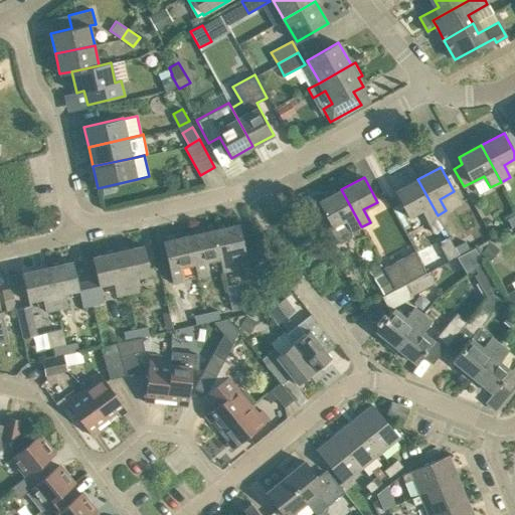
[(438,215),(417,179),(394,191),(407,215),(419,209),(425,221),(438,215)]
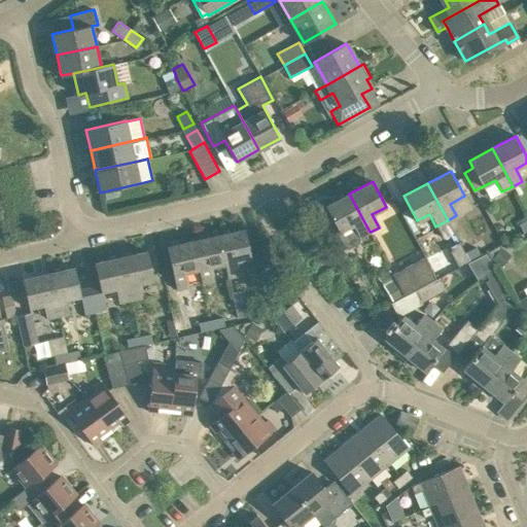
[(349,194),(325,206),(339,232),(335,234),(341,246),(347,248),(358,242),(359,238),(370,232),(349,194)]
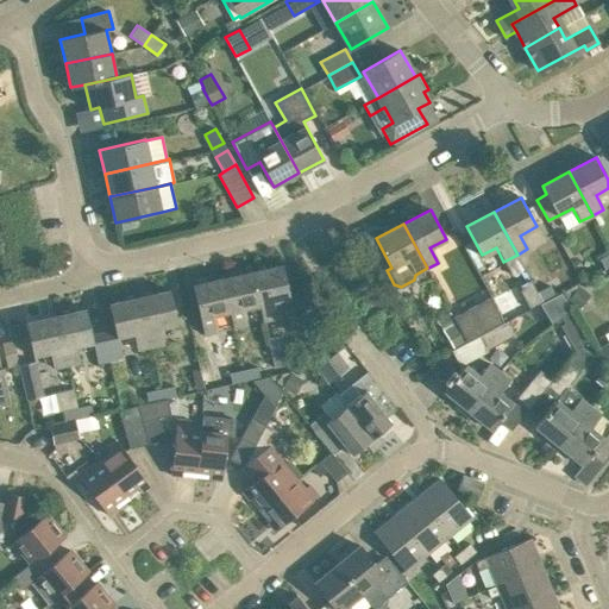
[(252,271),(259,303),(263,320),(276,316),(272,301),(290,297),(282,265),(252,271)]
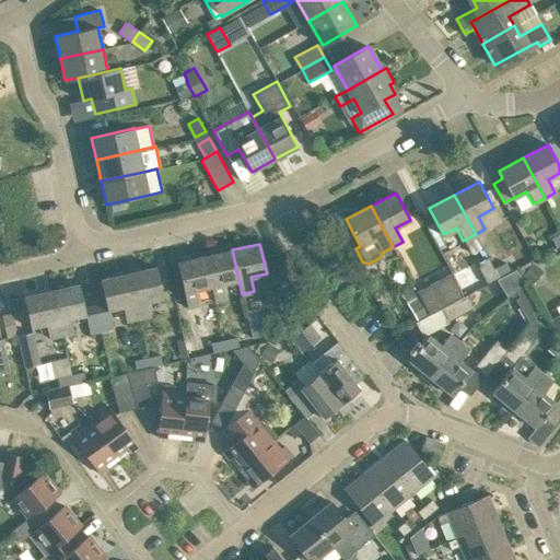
[(205,256),(211,286),(214,300),(228,296),(224,282),(238,279),(232,249),(205,256)]
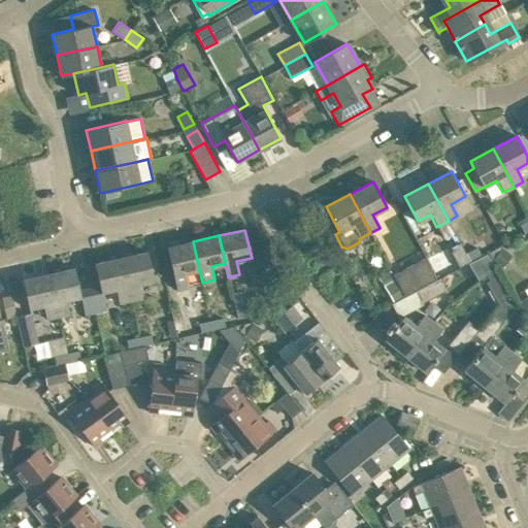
[(199,269),(193,241),(167,248),(176,289),(188,286),(185,272),(199,269)]
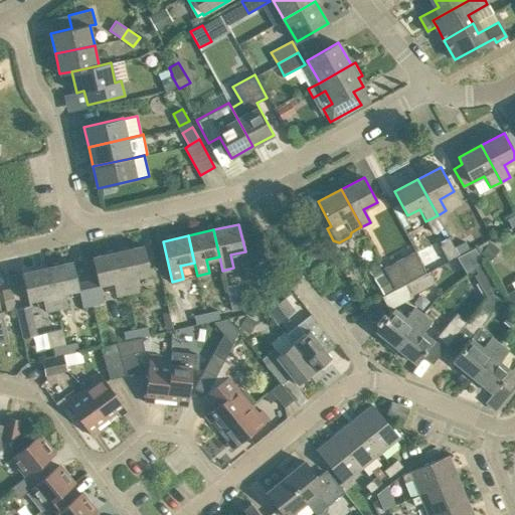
[(465,241),(454,247),(459,255),(469,250),(465,241)]
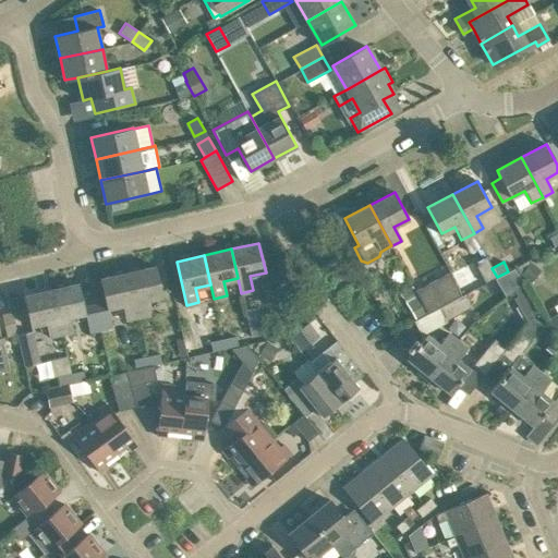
[(126,273),(137,318),(149,315),(146,301),(162,298),(155,266),(126,273)]
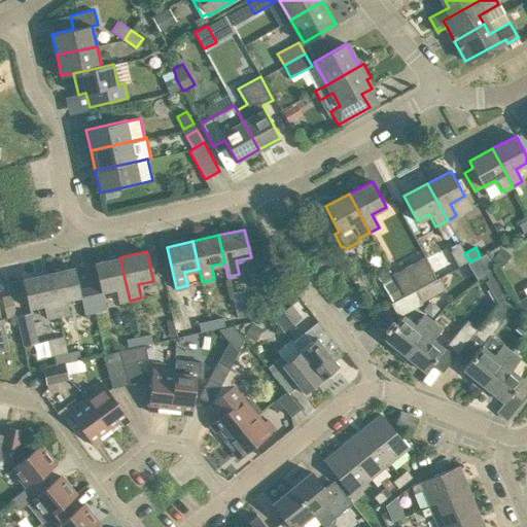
[(454,259),(458,268),(469,261),(464,253),(454,259)]
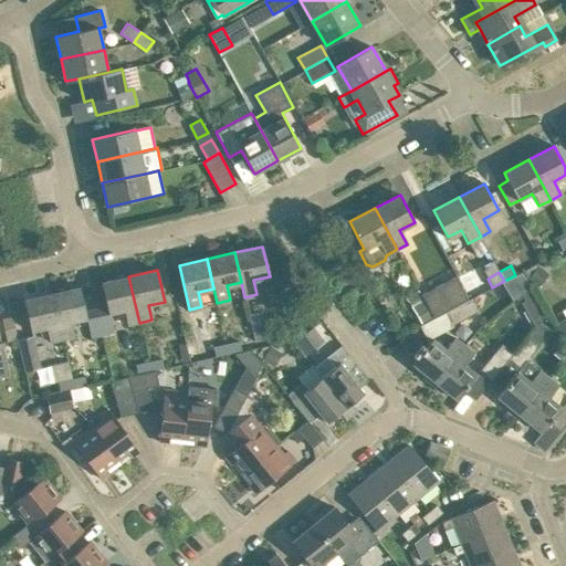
[(96,310),(102,336),(113,334),(108,314),(124,311),(127,326),(139,323),(128,276),(102,282),(107,307),(96,310)]
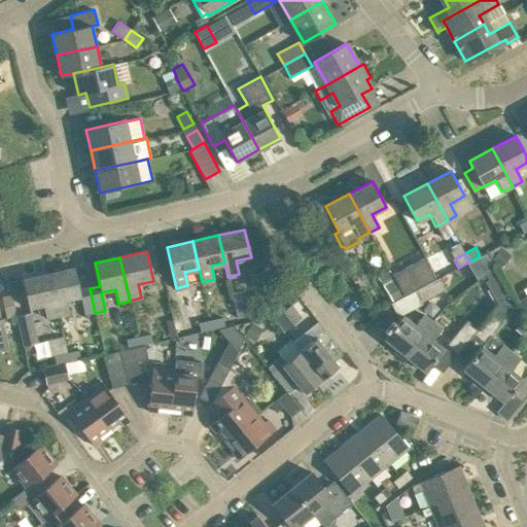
[(74,268),(47,273),(58,317),(69,314),(66,301),(81,297),(84,315),(95,313),(90,288),(79,290),(74,268)]
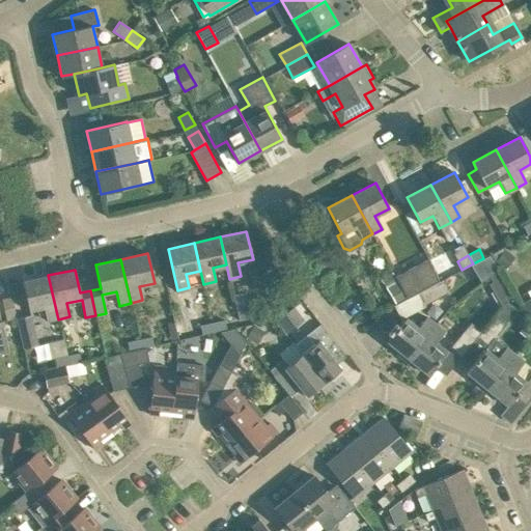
[(391,272),(380,278),(385,288),(386,288),(395,305),(407,299),(407,298),(401,290),(391,272)]
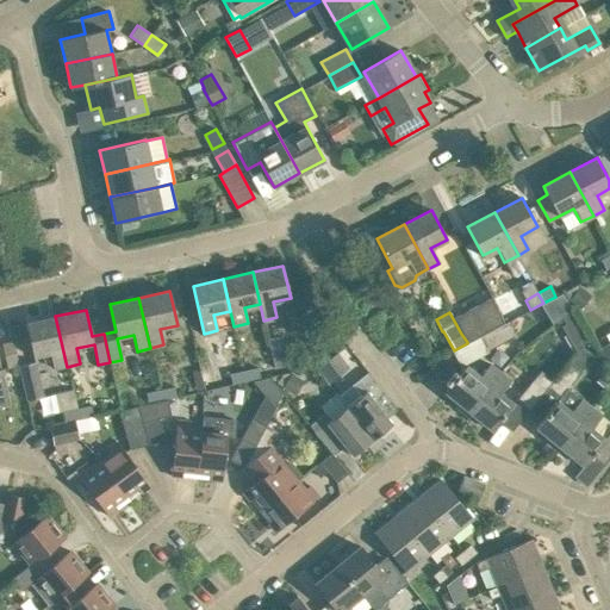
[(67,367),(55,316),(26,323),(33,358),(50,354),(54,371),(67,367)]
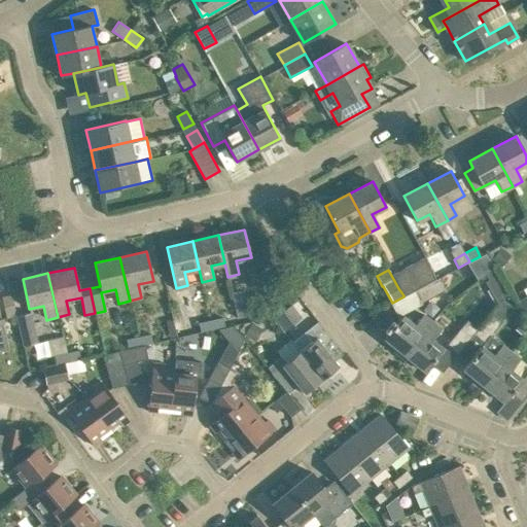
[(440,277),(415,290),(421,303),(446,288),(440,277)]
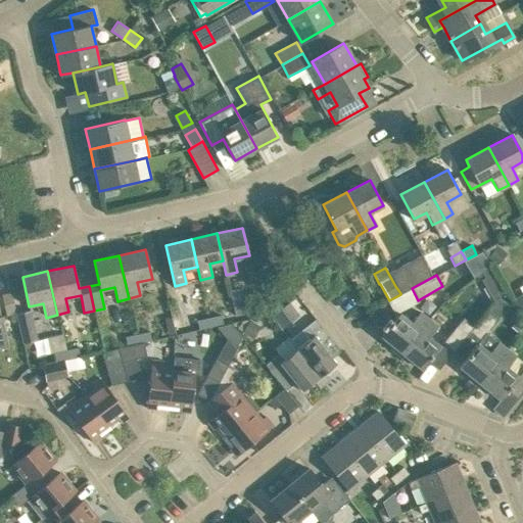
[(522,292),(512,298),(522,319),(522,292)]
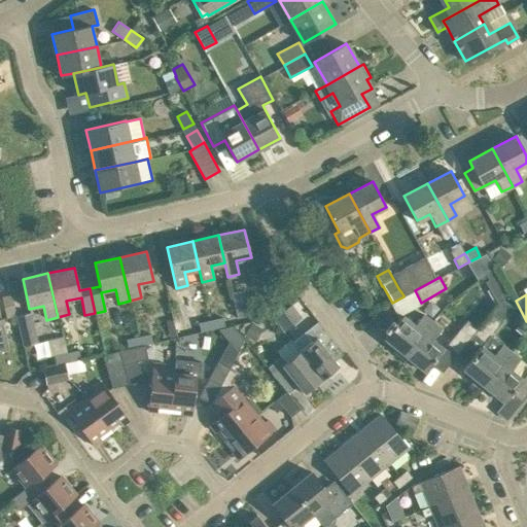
[(171,310),(176,337),(186,335),(180,308),(171,310)]
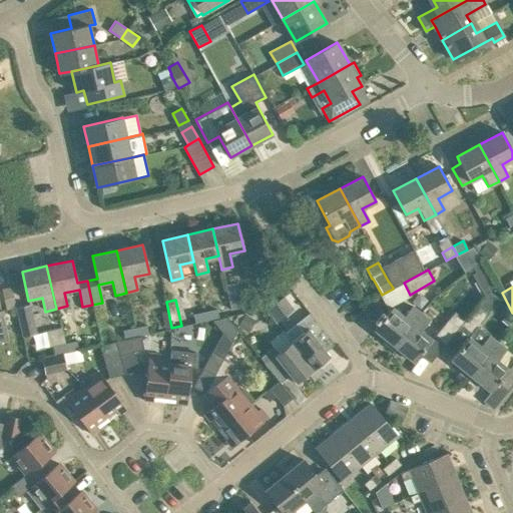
[(22,336),(37,333),(30,303),(15,307),(22,336)]
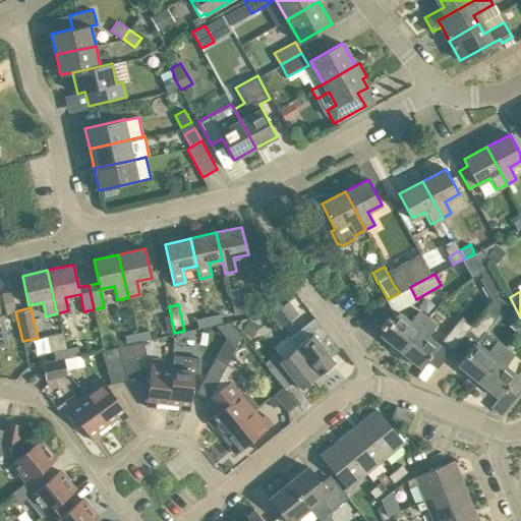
[(472,325),(468,330),(478,339),(484,331),(496,316),(486,308),(472,326),(472,325)]
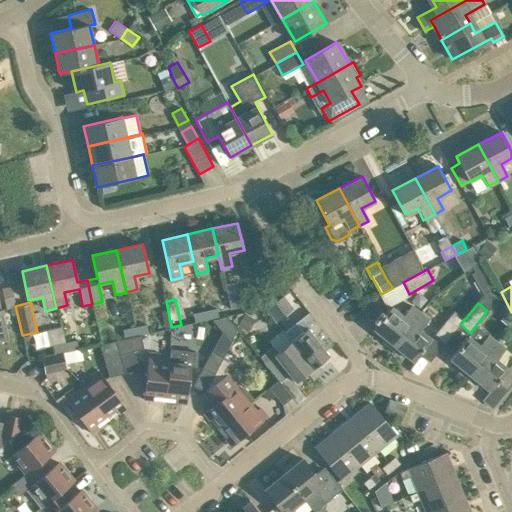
[(373,328),(393,345),(419,313),(411,306),(402,316),(391,306),(373,328)]
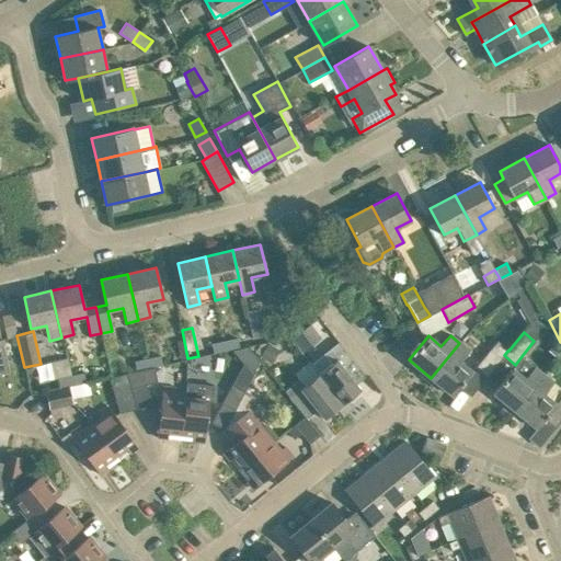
[(239,348),(236,338),(224,341),(226,352),(239,348)]
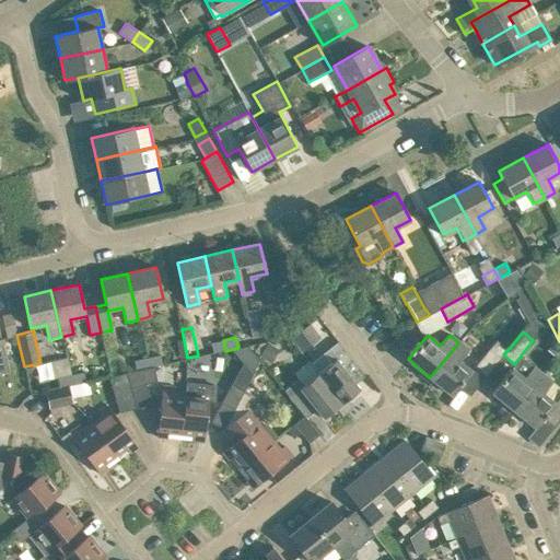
[(0,372),(9,371),(2,338),(0,338),(0,372)]
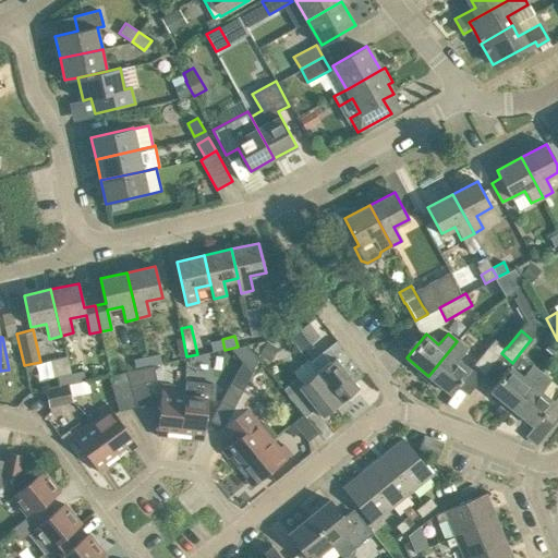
[(225,350),(222,339),(209,342),(213,352),(225,350)]
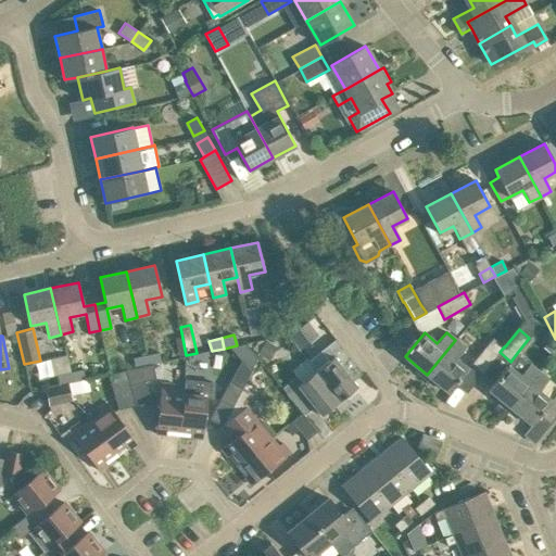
[(504,346),(493,338),(471,364),(483,373),(500,352),(504,346)]
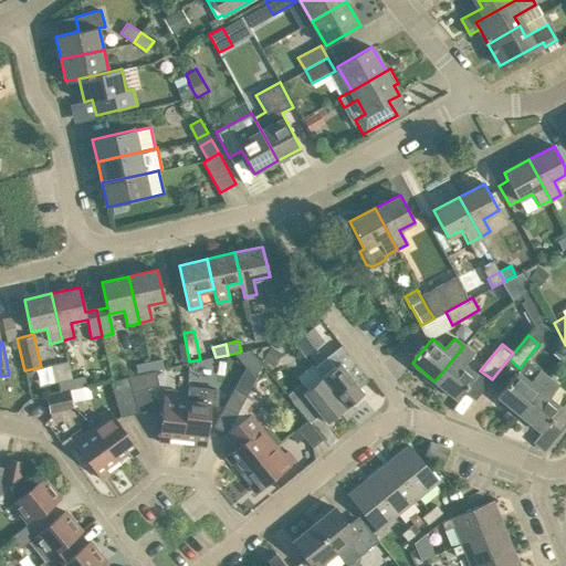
[(357,411),(350,404),(364,392),(359,387),(369,379),(343,345),(314,368),(352,416),(357,411)]
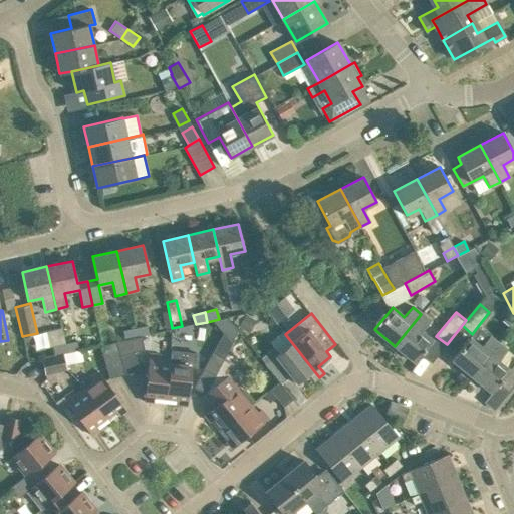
[(415,362),(433,340),(422,331),(430,321),(421,314),(395,346),(415,362)]
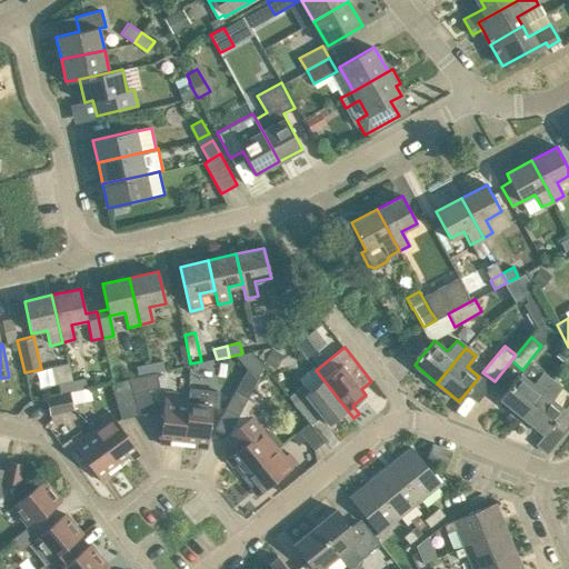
[(252,356),(242,365),(256,380),(262,367),(252,356)]
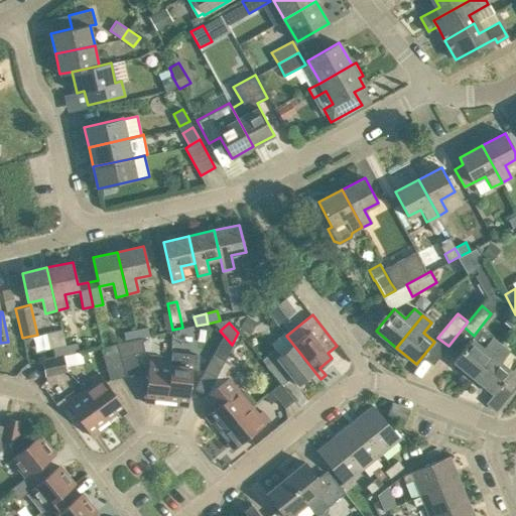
[(137,339),(141,338),(149,336),(147,327),(135,331),(137,339)]
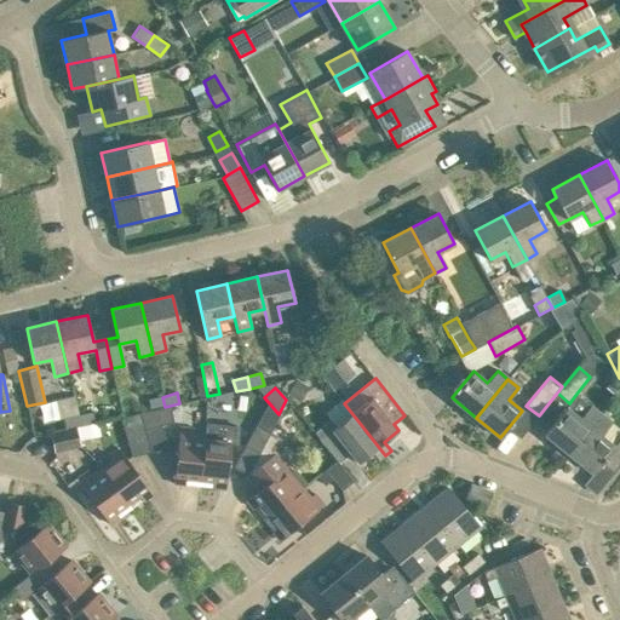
[(544,434),(569,453),(601,414),(577,394),(569,403),(544,434)]
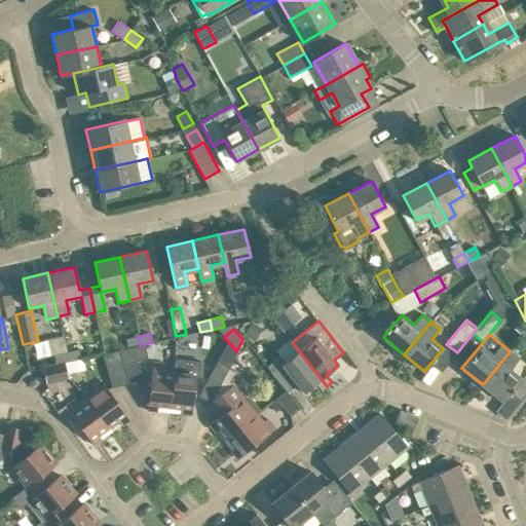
[(125,340),(127,347),(140,345),(138,337),(125,340)]
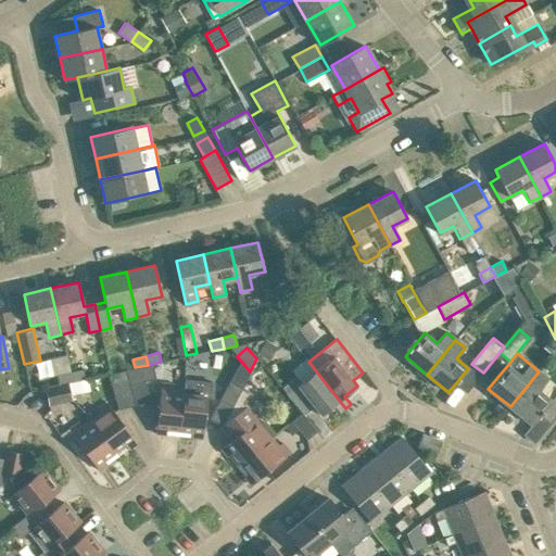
[(302,413),(304,415),(314,406),(320,415),(333,405),(340,413),(345,408),(308,362),(306,359),(292,370),(297,377),(282,388),(302,413)]
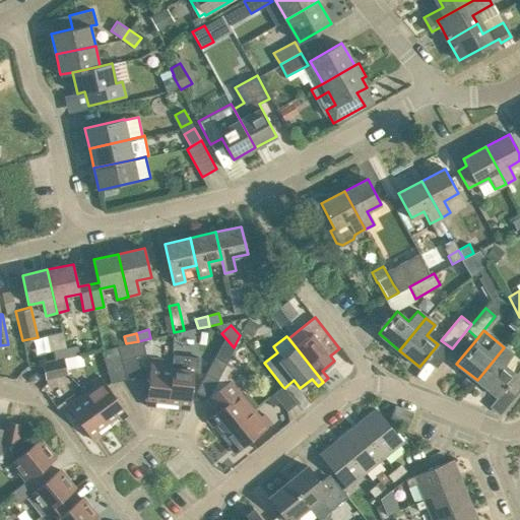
[(145,354),(142,340),(138,341),(126,343),(119,346),(123,361),(145,354)]
